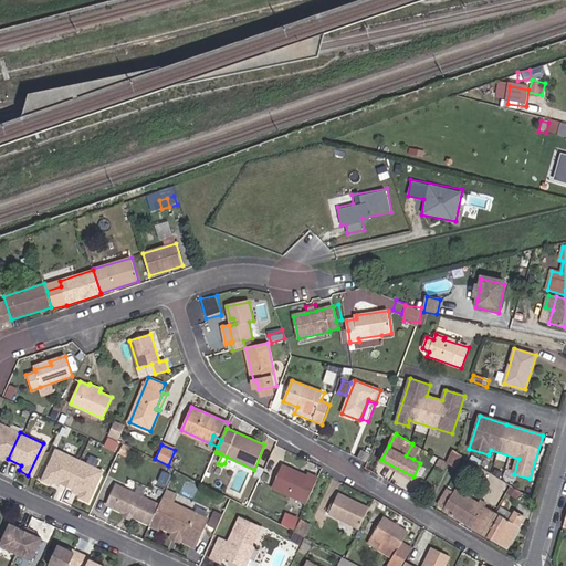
[(412,444),(406,456),(413,459),(419,448),(412,444)]
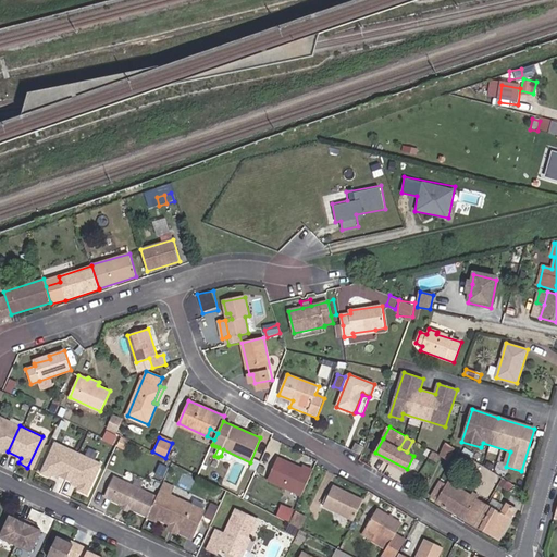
[(126,442),(121,438),(118,446),(123,448),(126,442)]
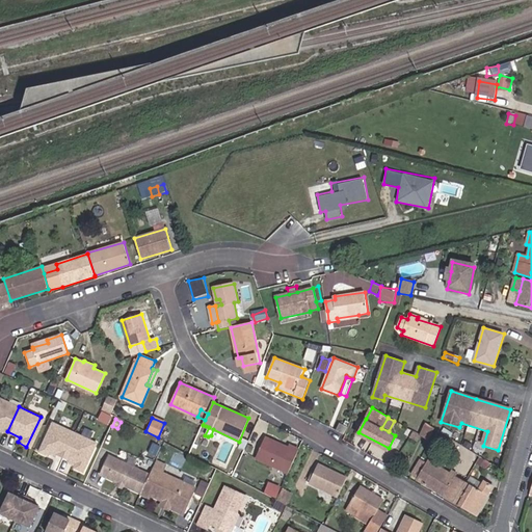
[(60,456),(72,431),(50,422),(36,451),(45,455),(47,451),(60,456)]
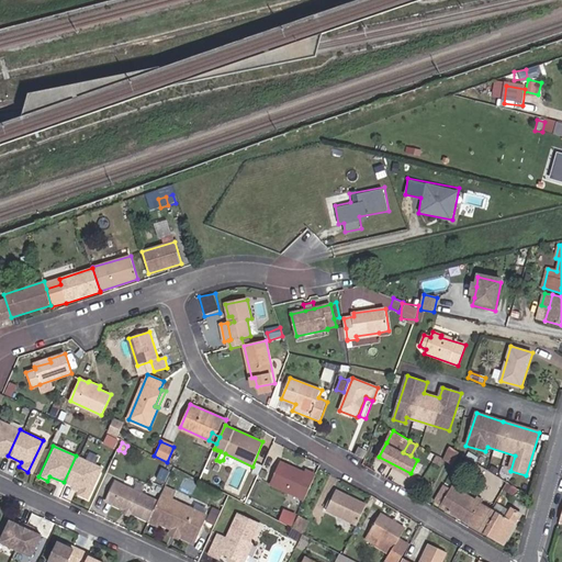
[(359,447),(356,454),(363,458),(367,451),(359,447)]
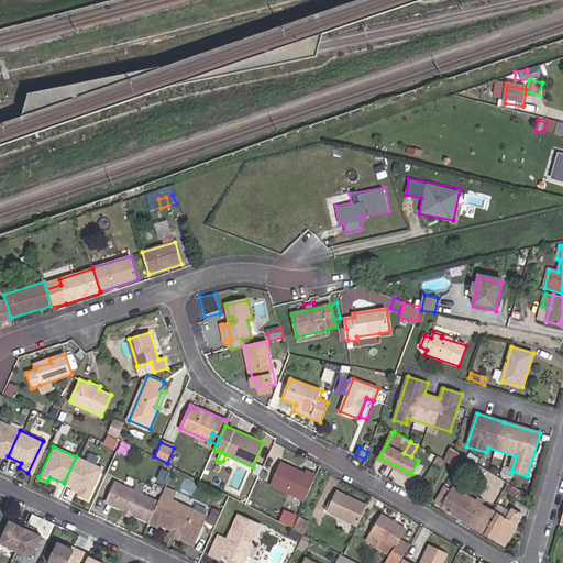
[(84,499),(99,468),(76,456),(64,483),(77,489),(75,495),(84,499)]
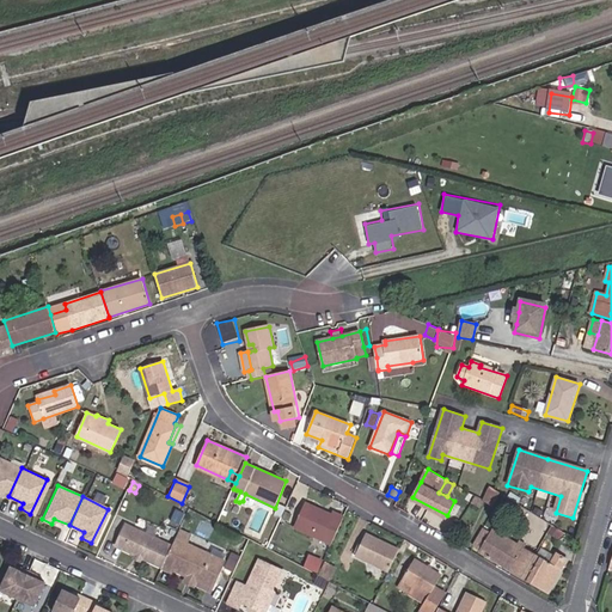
[(297,527),(332,544),(344,518),(335,513),(334,515),(307,503),(297,527)]
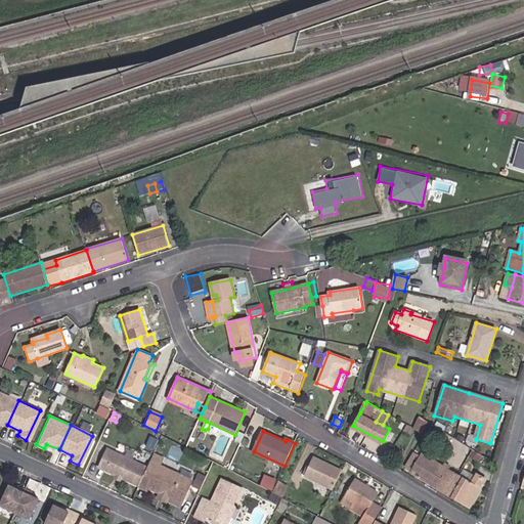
[(242,443),(246,434),(239,432),(235,441),(242,443)]
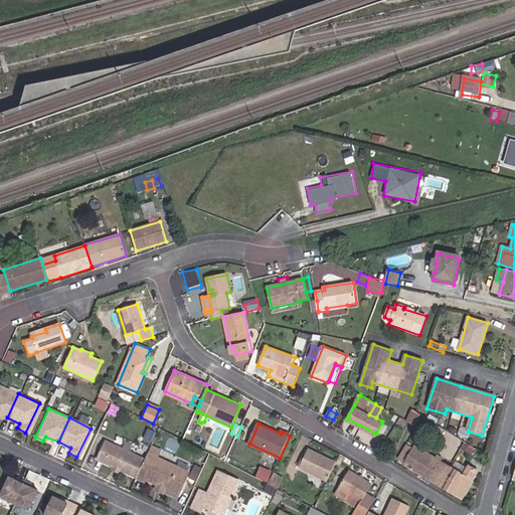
[(153,441),(159,428),(155,426),(150,440),(153,441)]
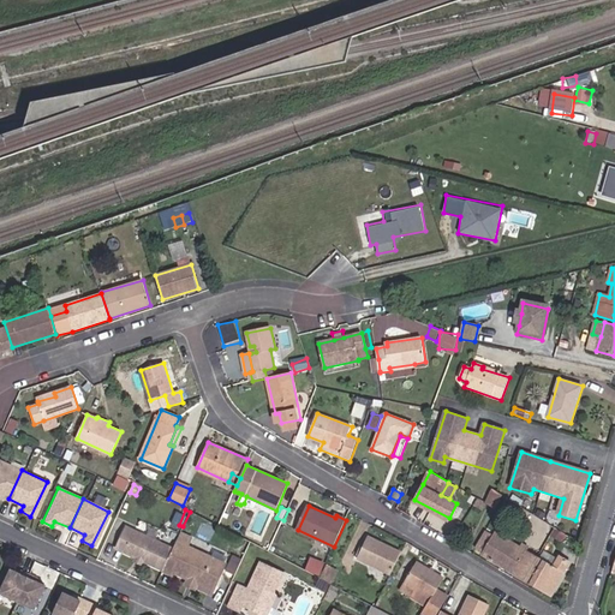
[(143,561),(162,569),(173,548),(125,525),(114,547),(136,557),(142,560),(143,561)]
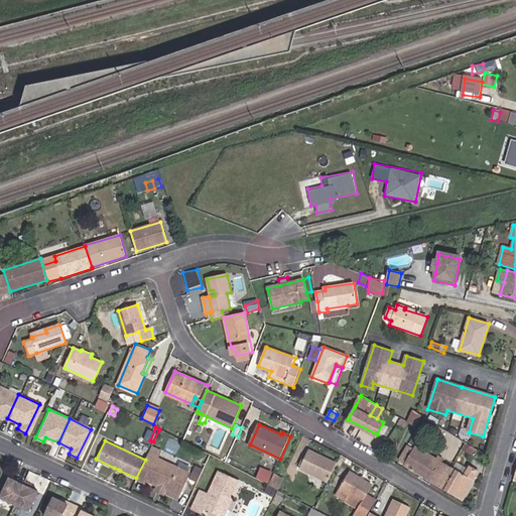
[(406,463),(415,448),(408,443),(399,458),(406,463)]
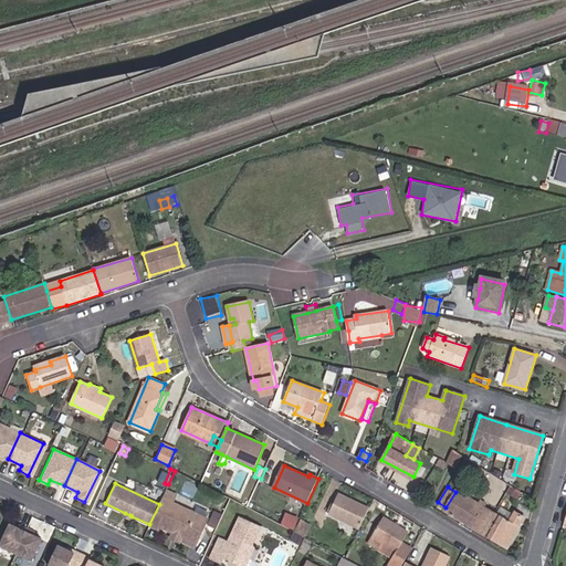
[(475,524),(473,527),(509,548),(527,517),(515,511),(509,520),(457,489),(456,492),(446,507),(444,510),(460,519),(461,516),(475,524)]
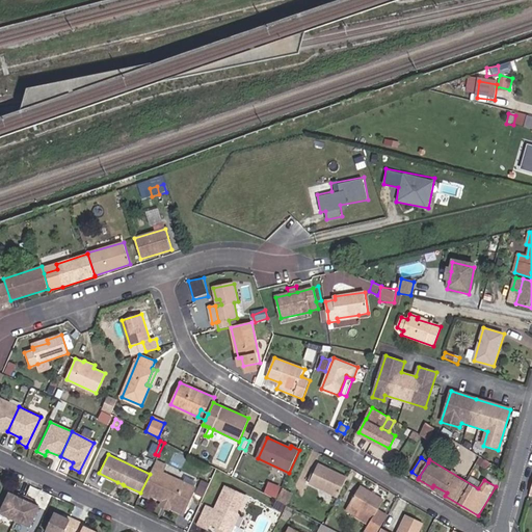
[(339,498),(348,479),(319,464),(310,483),(339,498)]
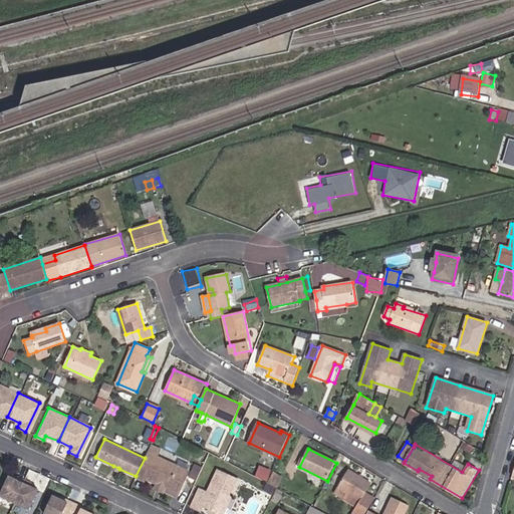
[(189,471),(147,452),(145,458),(136,476),(144,480),(145,478),(157,483),(159,484),(160,482),(164,483),(163,486),(165,487),(179,493),(189,471)]
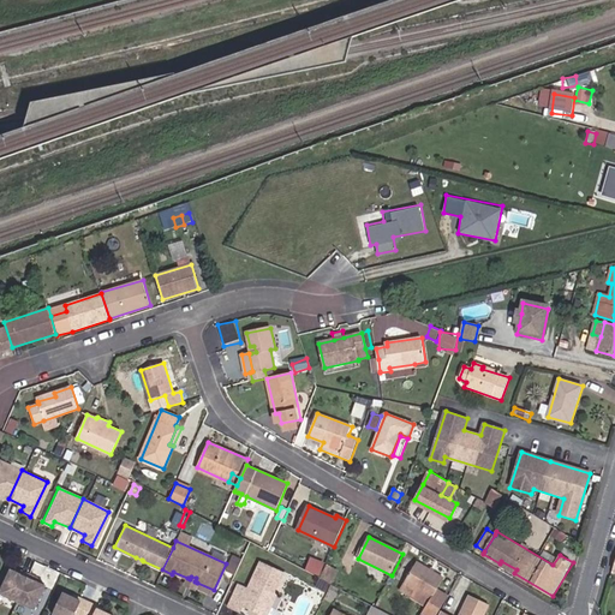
[(323,568),(324,566),(310,557),(304,569),(320,578),(323,568)]
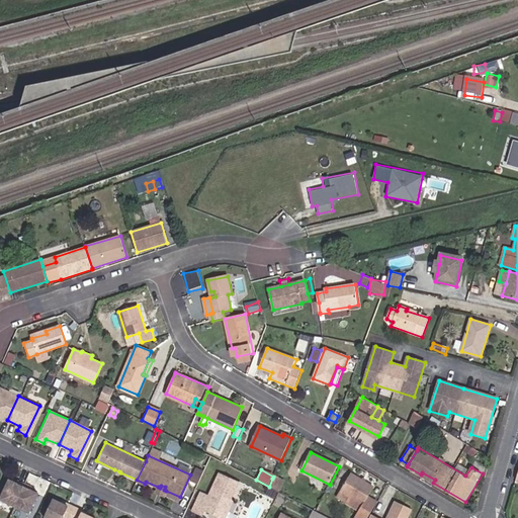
[(341,491),(350,496),(363,504),(355,517),(367,517),(377,501),(368,496),(374,487),(351,472),(341,491)]
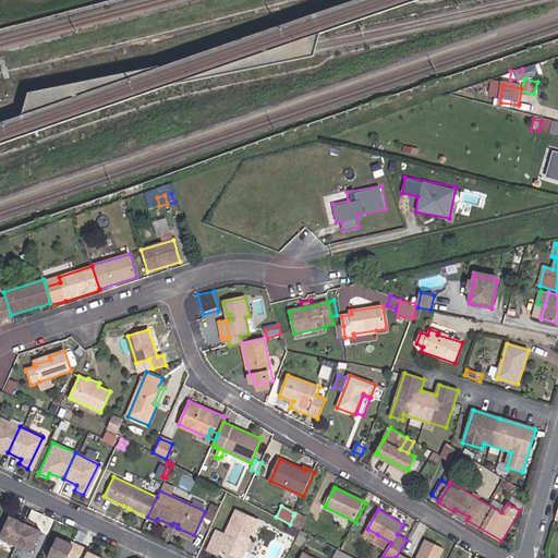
[(453,511),(466,520),(469,517),(455,509),(453,511)]
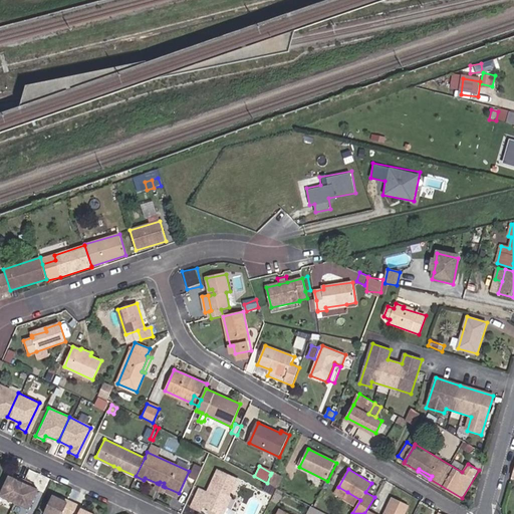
[(238,479),(218,470),(207,492),(199,488),(191,506),(200,510),(202,505),(210,508),(213,509),(211,513),(213,513),(232,513),(235,510),(226,506),(238,479)]
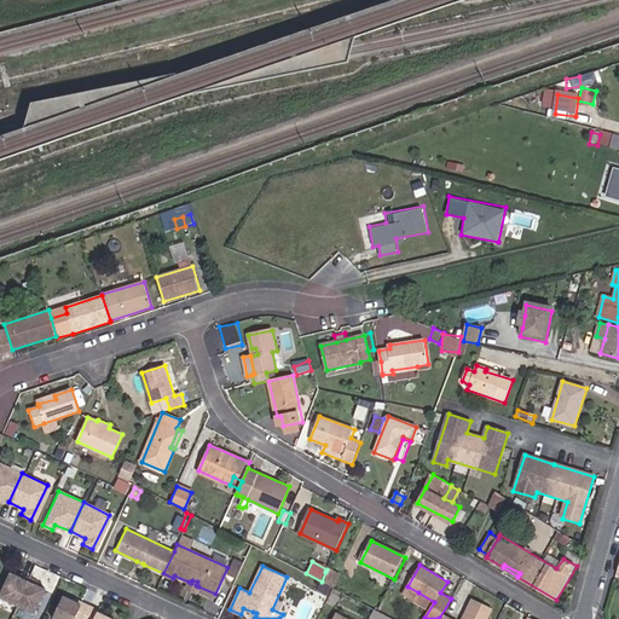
[(337,578),(325,572),(322,582),(334,588),(337,578)]
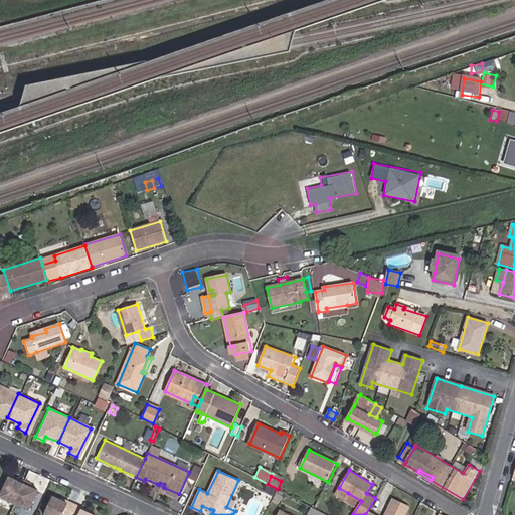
[(31,484),(17,478),(16,481),(8,477),(0,494),(0,497),(28,511),(38,491),(30,487),(31,484)]
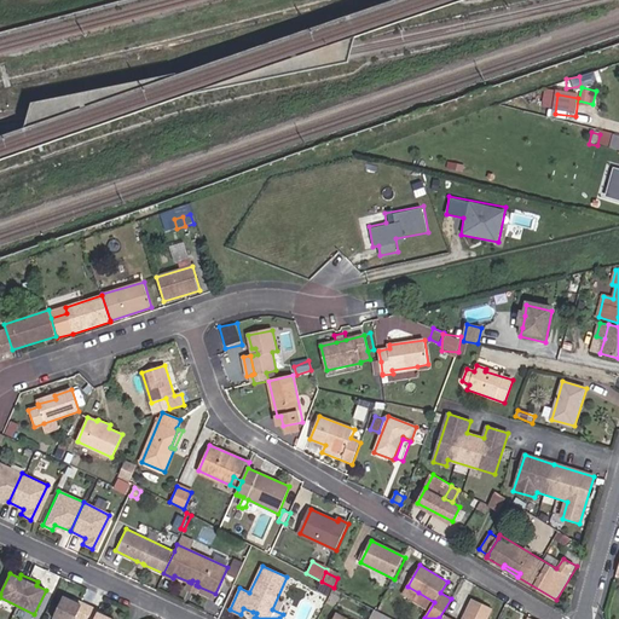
[(197,582),(192,580),(191,583),(189,582),(186,588),(196,591),(198,586),(196,585),(197,582)]
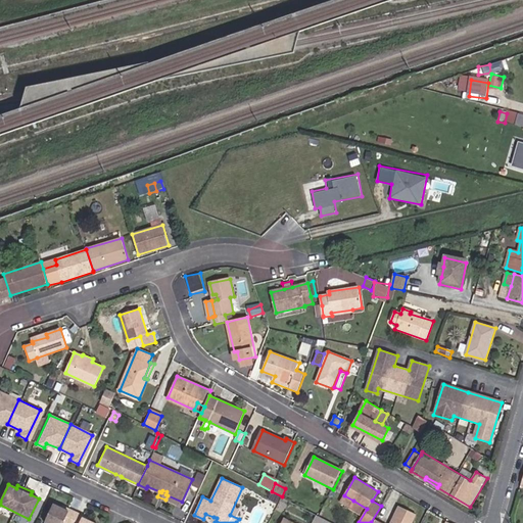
[(280,496),(271,491),(267,498),(276,504),(280,496)]
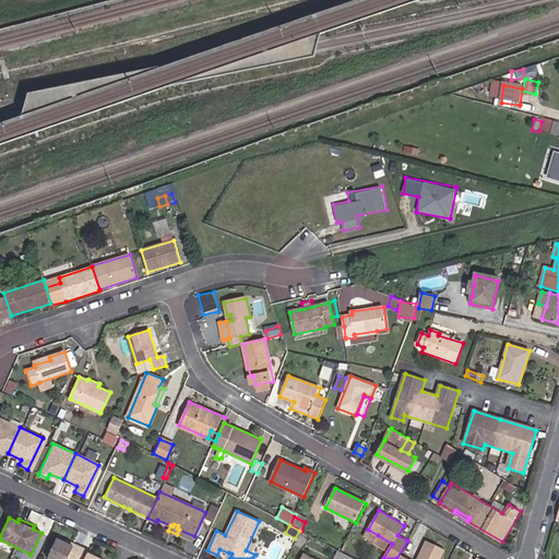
[(373,543),(378,535),(368,530),(364,536),(373,543)]
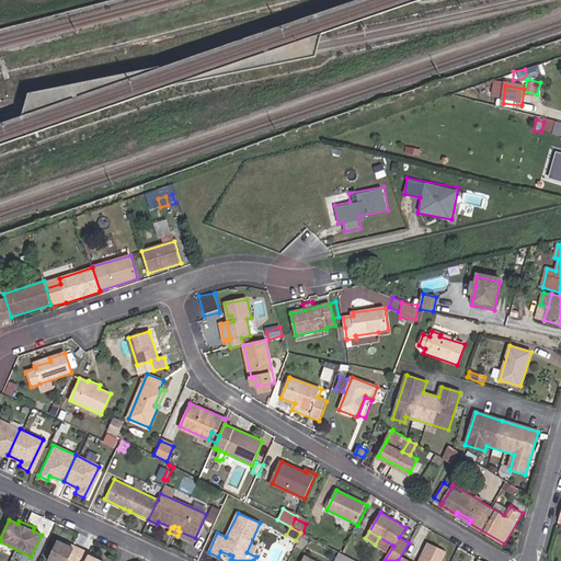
[(345,541),(335,536),(331,545),(341,550),(345,541)]
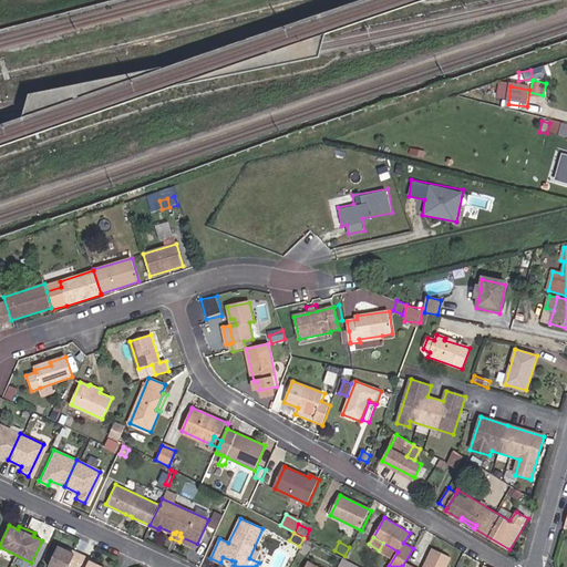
[(58,547),(48,566),(100,566),(96,565),(90,563),(92,559),(75,552),(73,555),(66,552),(58,547)]
